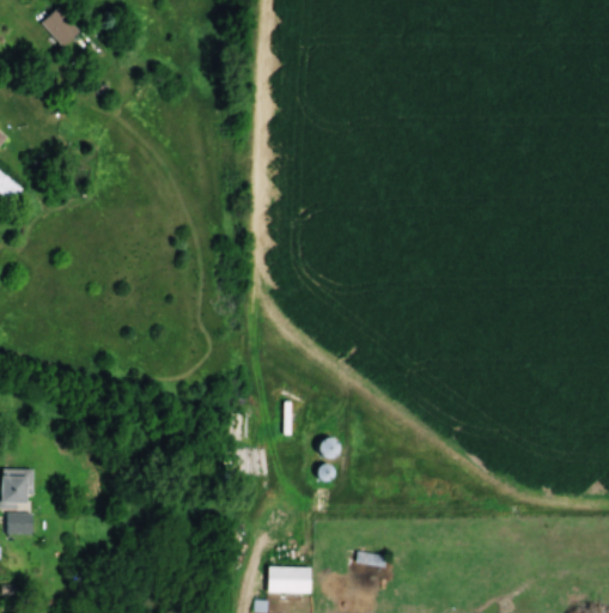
[(42,23),(65,46),(80,30),(58,7),(42,23)]
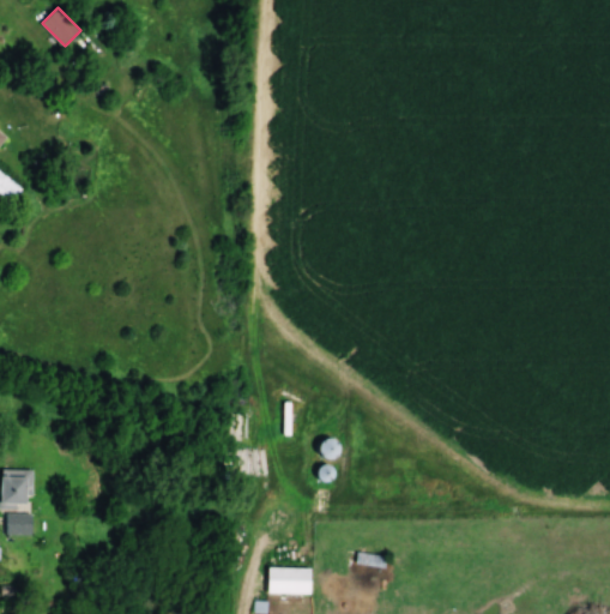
[(22,190),(0,169),(0,204),(5,209),(22,190)]
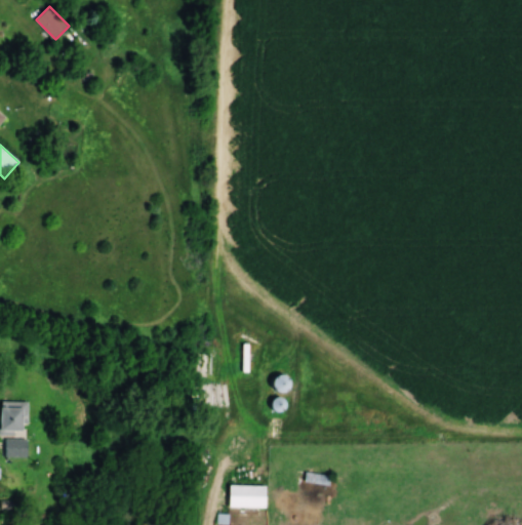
[(275,376),(273,391),(286,392),(288,377),(275,376)]
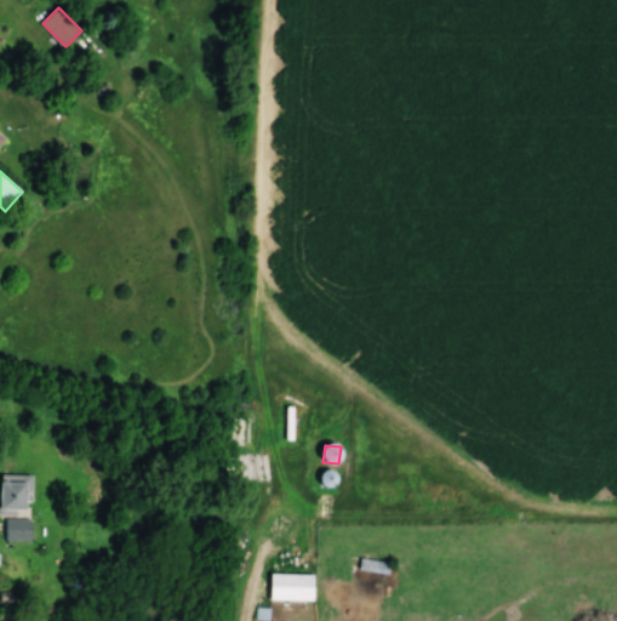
[(333,472),(321,473),(323,486),(335,485),(333,472)]
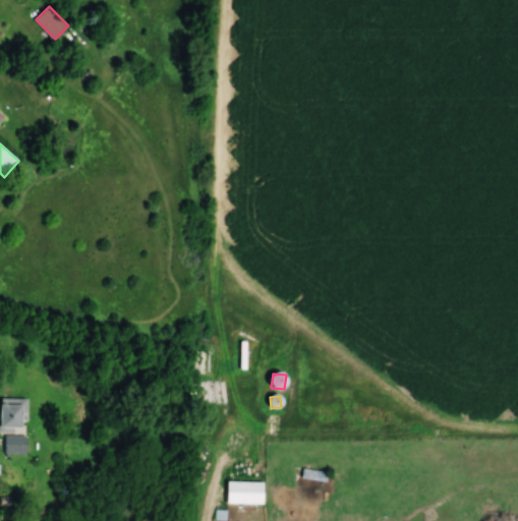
[(27,398),(0,397),(0,430),(18,431),(18,420),(27,420),(27,398)]
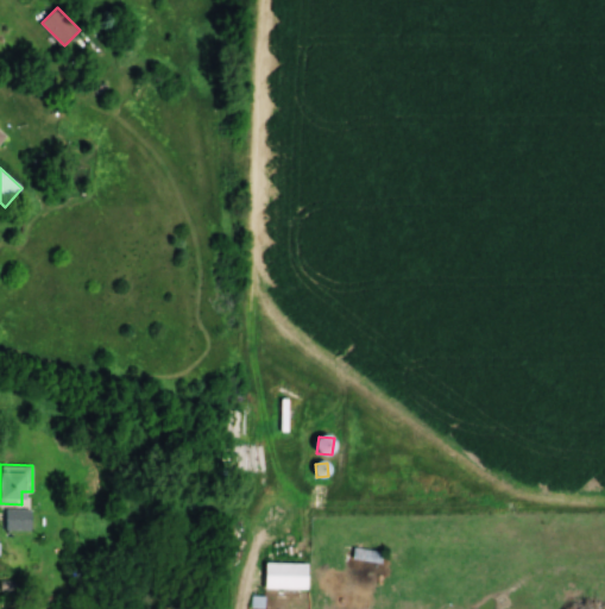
[(32,509),(7,509),(7,531),(32,531),(32,509)]
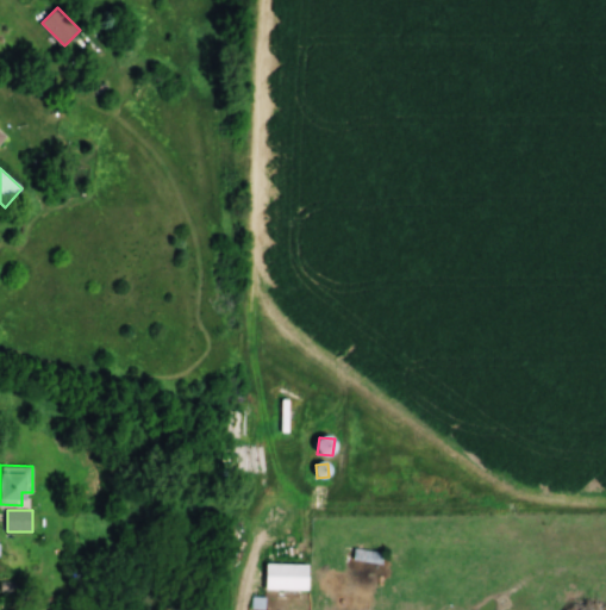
[(267,591),(307,591),(307,565),(267,565),(267,591)]
